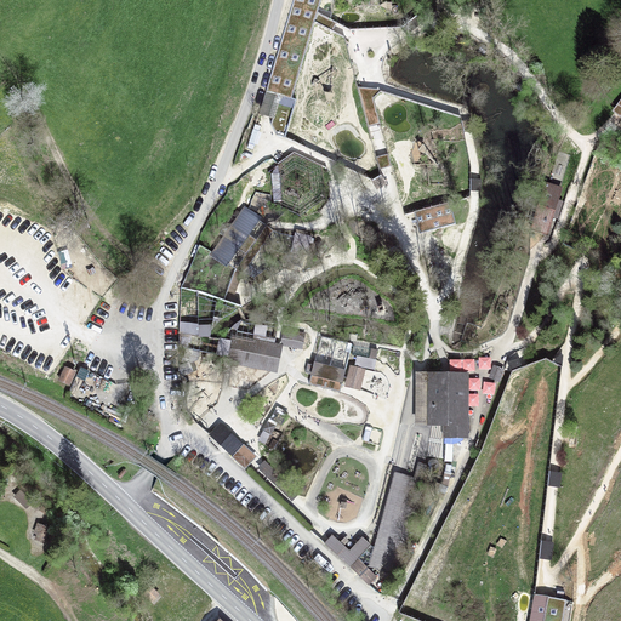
[(294,0),(262,104),(269,107),(275,109),(271,125),(277,136),(285,138),(295,108),(279,103),(280,97),(291,101),(314,22),(315,17),(318,13),(320,0),(294,0)]
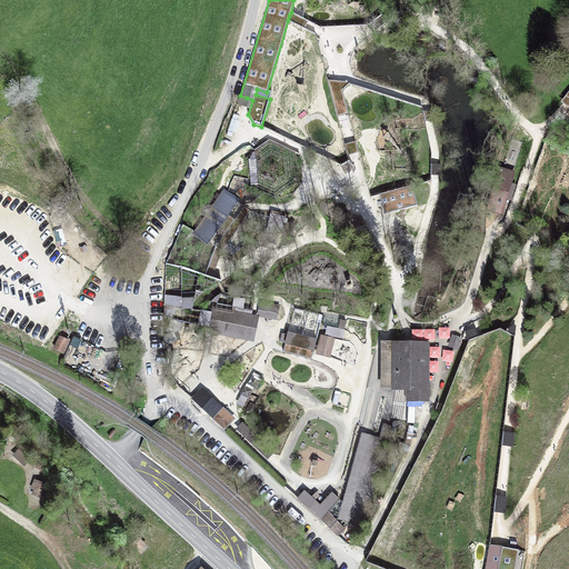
[(309,21),(291,12),(289,16),(288,20),(305,29),(307,25),(309,21)]
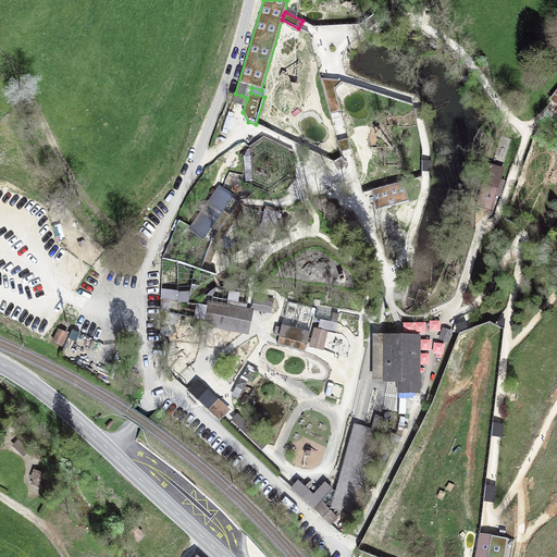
[(378,20),(373,14),(360,24),(364,29),(378,20)]
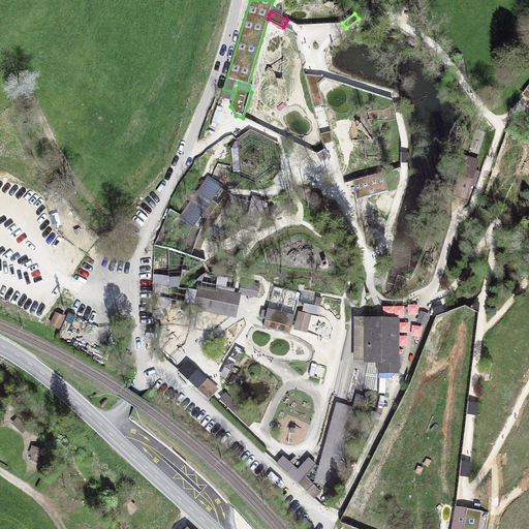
[(311,75),(305,74),(313,107),(319,106),(323,105),(317,83),(323,78),(311,75)]
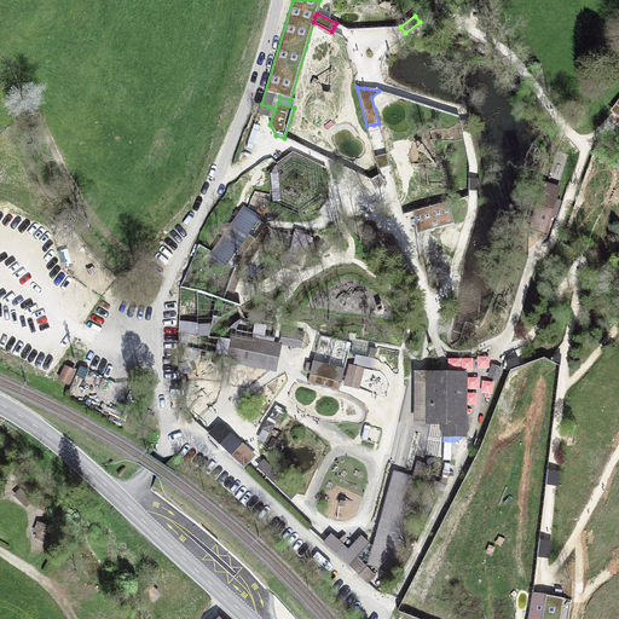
[(391,167),(387,154),(381,156),(375,157),(379,169),(385,168),(391,167)]
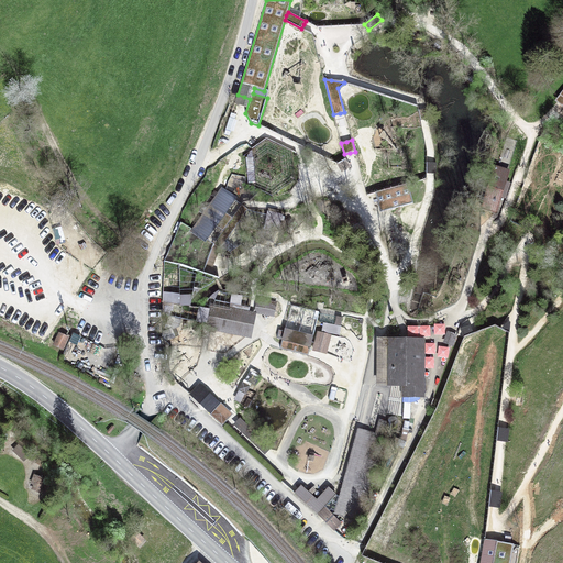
[(345,159),(339,164),(342,172),(350,167),(345,159)]
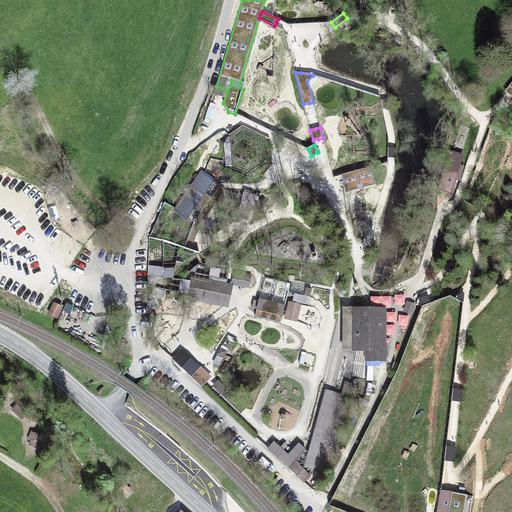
[(460,165),(462,156),(450,153),(449,157),(440,154),(437,163),(442,165),(438,177),(442,178),(439,189),(451,192),(456,178),(459,179),(463,166),(460,165)]
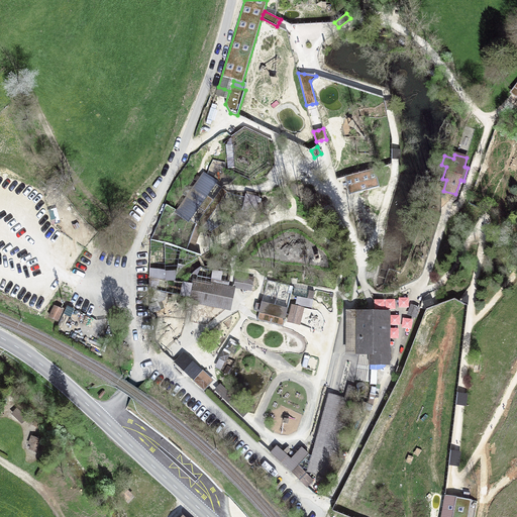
[(375,170),(344,177),(349,195),(380,187),(375,170)]
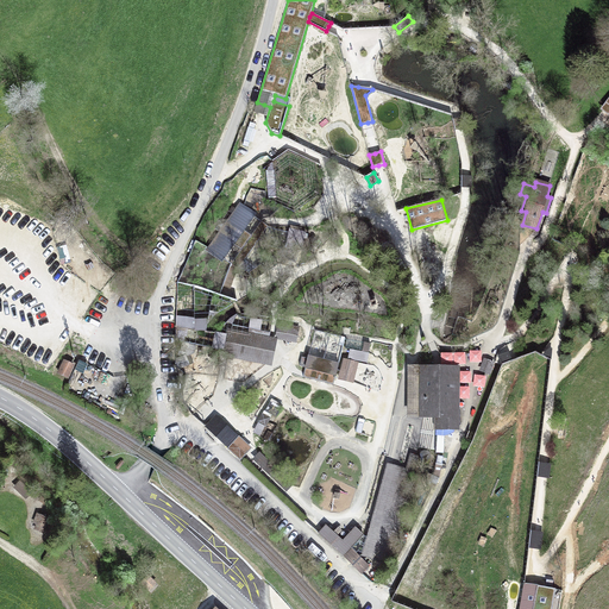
[(255,218),(239,206),(208,250),(224,261),(255,218)]
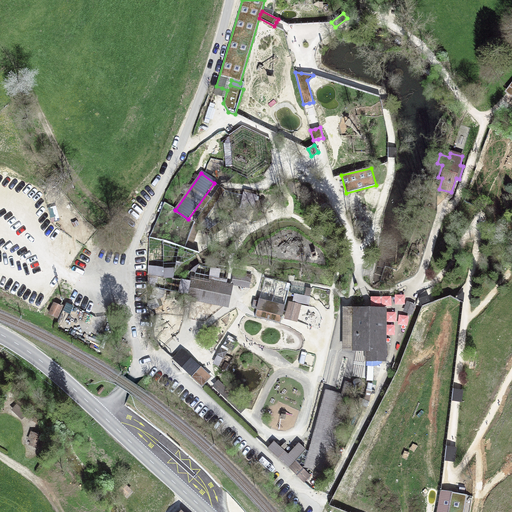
[(250,276),(236,273),(234,281),(249,284),(250,276)]
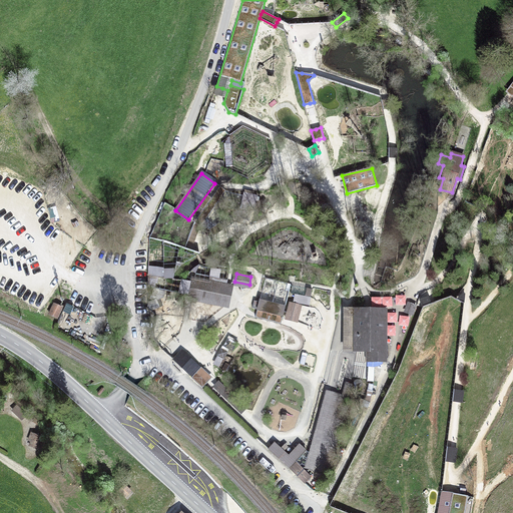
[(211,277),(210,284),(194,280),(190,298),(224,305),(228,287),(226,287),(227,281),(211,277)]
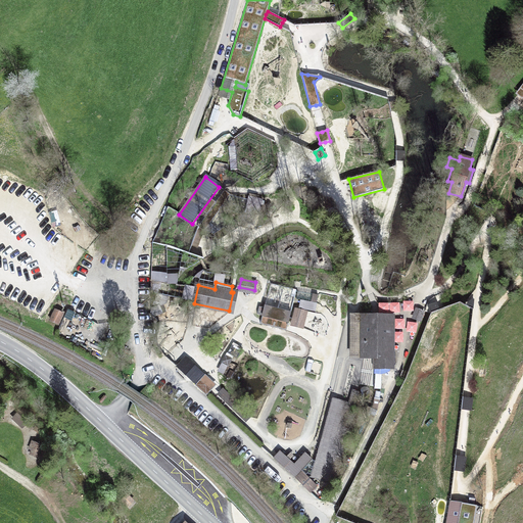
[(437,301),(428,305),(430,312),(439,308),(437,301)]
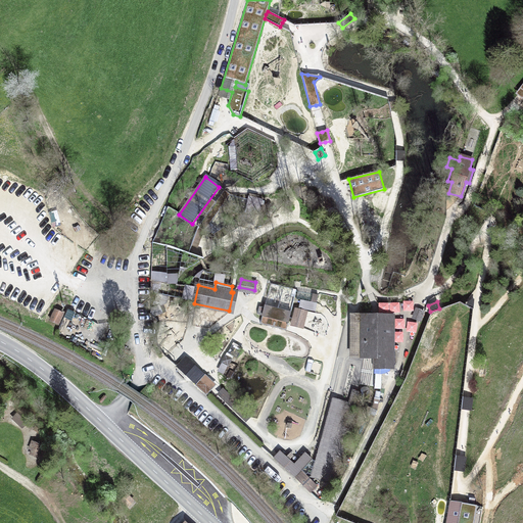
[(290,314),(265,306),(262,320),(260,323),(286,330),(287,327),(290,314)]
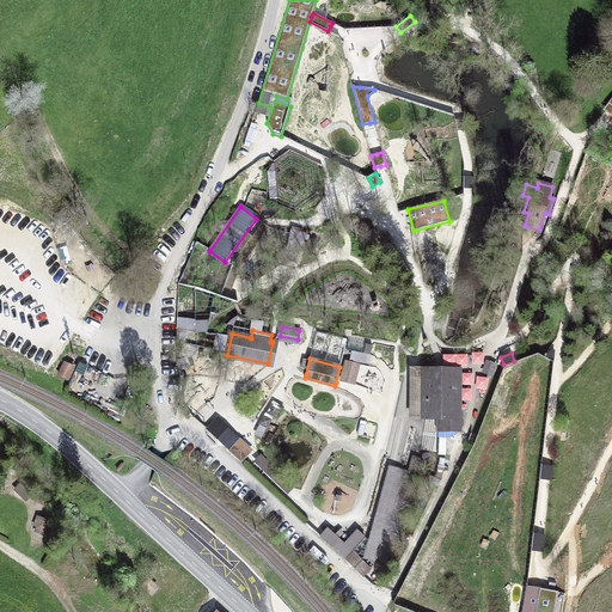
[(360,365),(346,360),(342,372),(357,377),(360,365)]
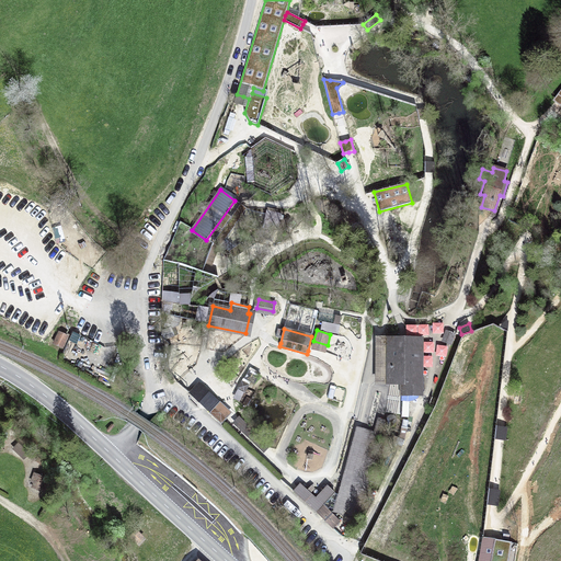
[(450,345),(454,333),(445,330),(442,343),(450,345)]
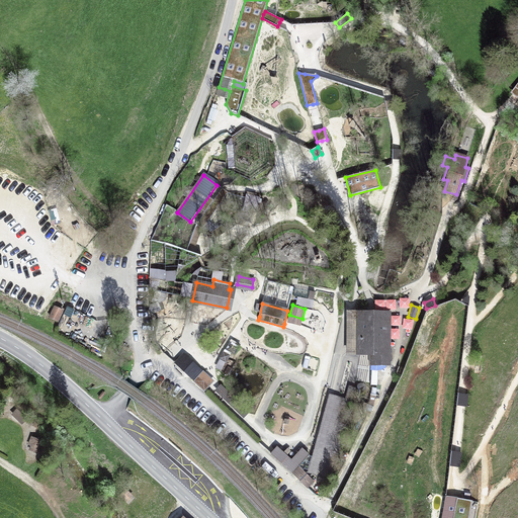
[(63,311),(55,308),(50,318),(58,321),(63,311)]
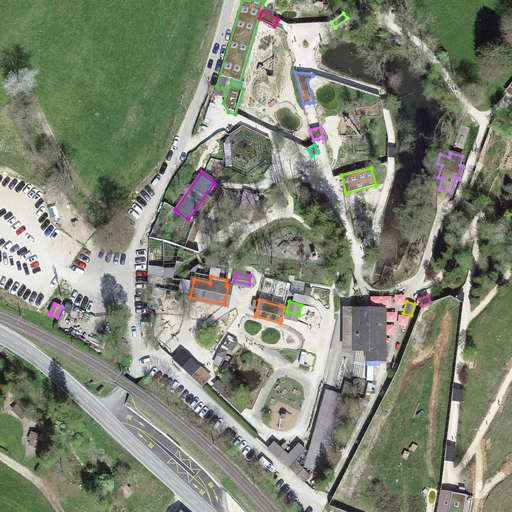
[(383,359),(383,310),(366,310),(356,310),(356,349),(367,349),(367,359),(383,359)]
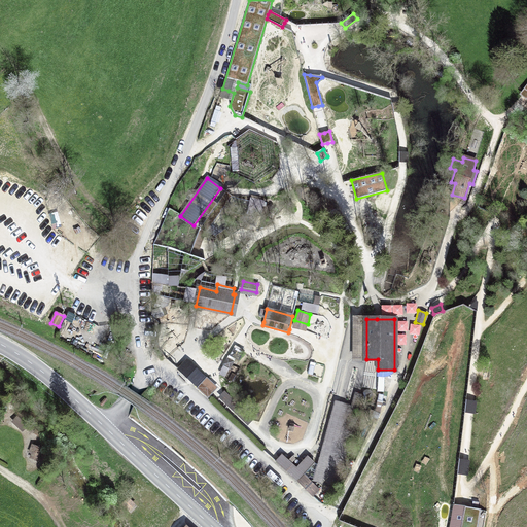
[(187,360),(186,360),(178,370),(180,372),(197,388),(206,378),(202,375),(187,360)]
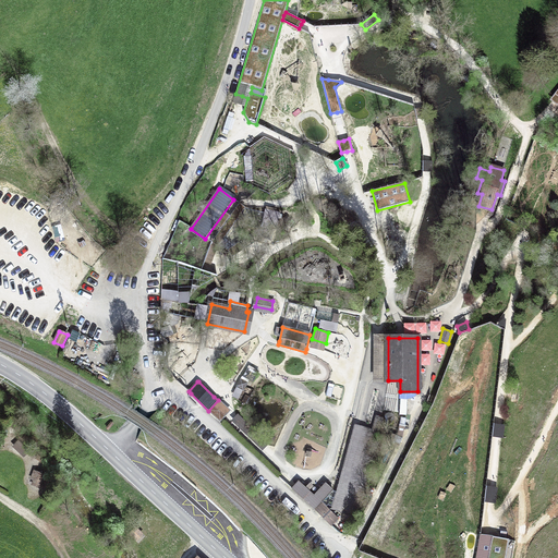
[(230,411),(218,400),(208,411),(220,422),(225,417),(230,411)]
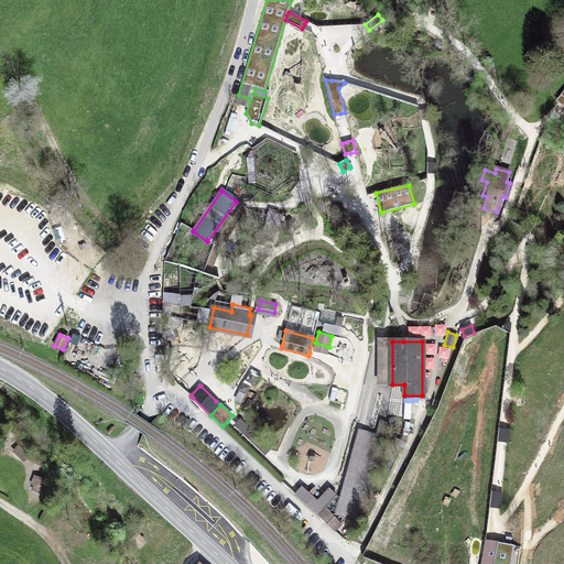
[(505,429),(498,429),(497,442),(503,443),(509,443),(511,430),(505,429)]
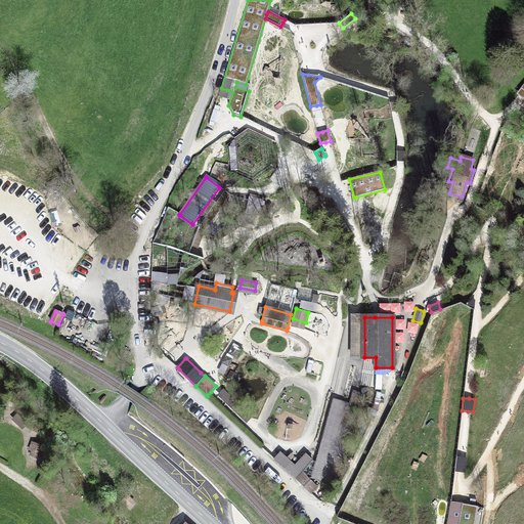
[(332,422),(319,462),(339,466),(355,408),(350,406),(349,407),(336,404),(334,412),(347,417),(344,425),(332,422)]
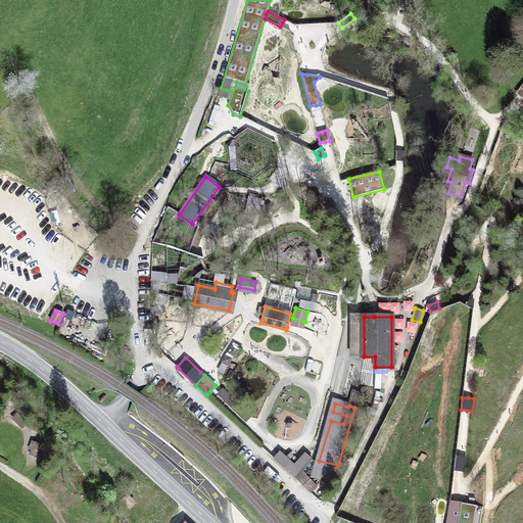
[(31,424),(20,414),(16,418),(27,428),(31,424)]
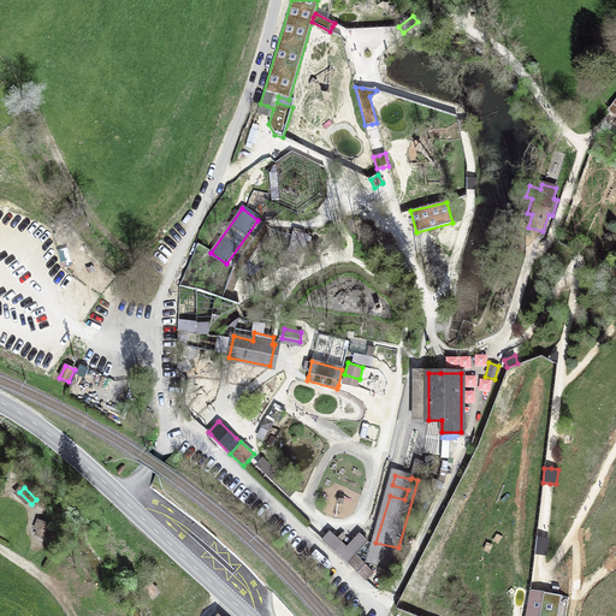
[(58,511),(47,503),(45,507),(55,514),(58,511)]
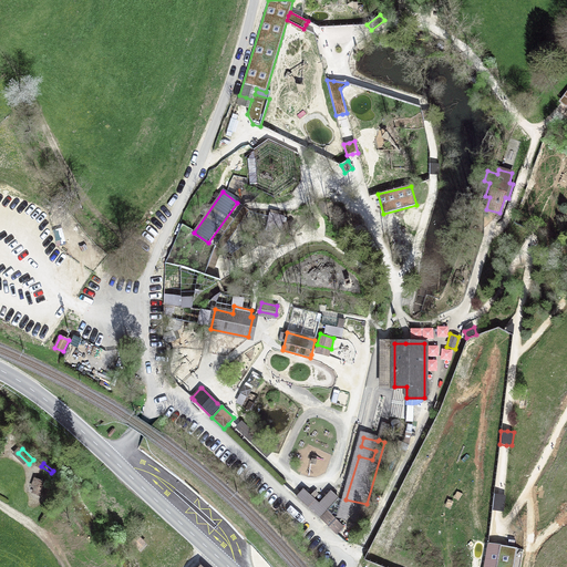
[(42,496),(49,483),(40,478),(35,486),(39,487),(37,493),(42,496)]
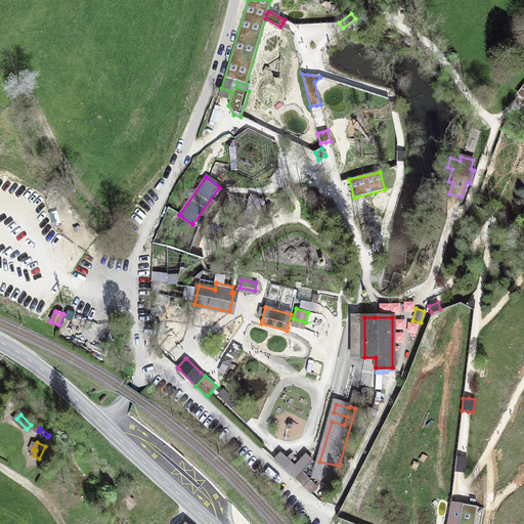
[(295,466),(280,452),(274,460),(296,478),(302,471),(312,460),(306,453),(295,466)]
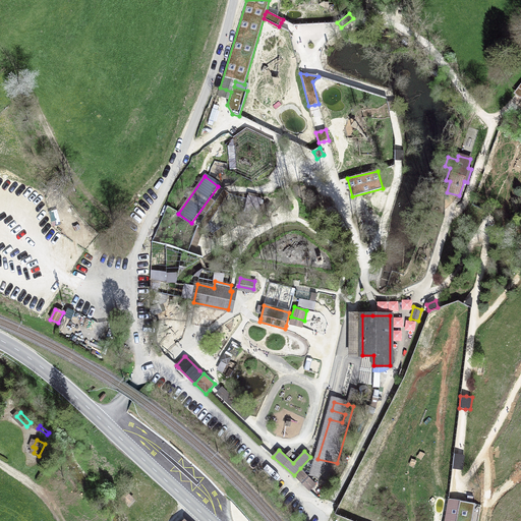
[(463,471),(464,456),(459,455),(454,454),(452,470),(457,471),(463,471)]
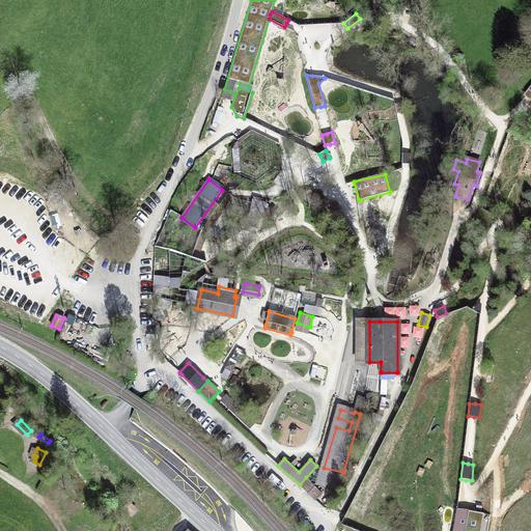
[(323,492),(306,477),(300,484),(316,500),(323,492)]
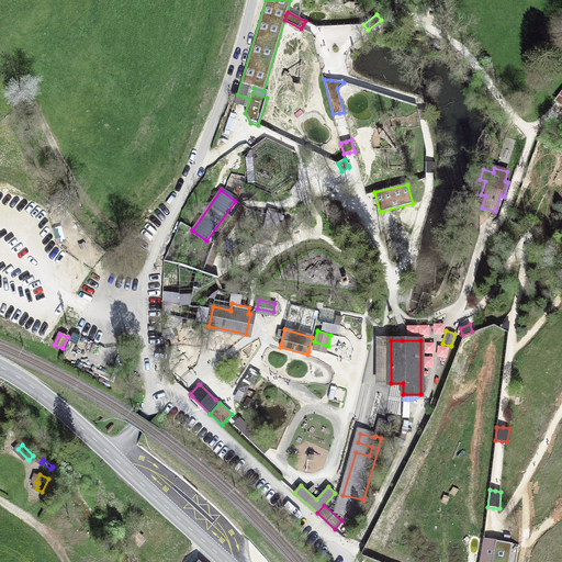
[(484,538),(479,561),(516,561),(519,544),(491,539),(484,538)]
